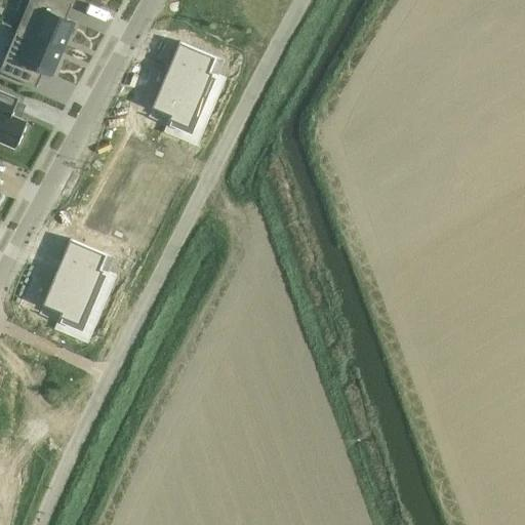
[(29,0),(17,29),(16,31),(63,50),(75,22),(66,17),(73,2),(66,0),(29,0)]
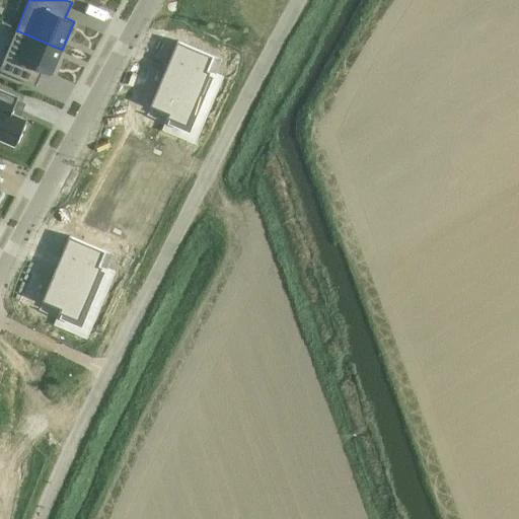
[(16,30),(0,68),(0,70),(35,85),(43,70),(52,74),(62,50),(16,30)]
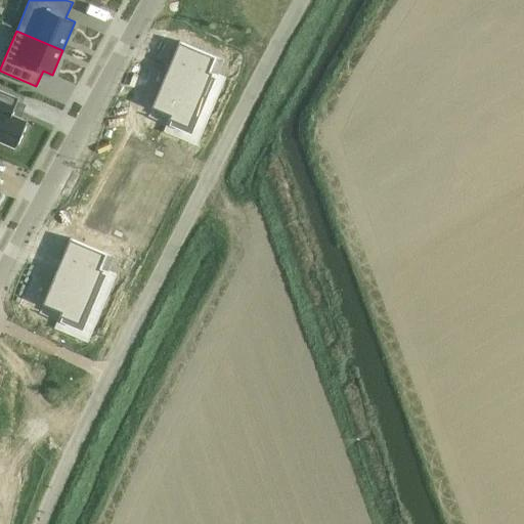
[(215,55),(180,41),(154,107),(172,115),(170,118),(190,126),(213,72),(210,71),(215,55)]
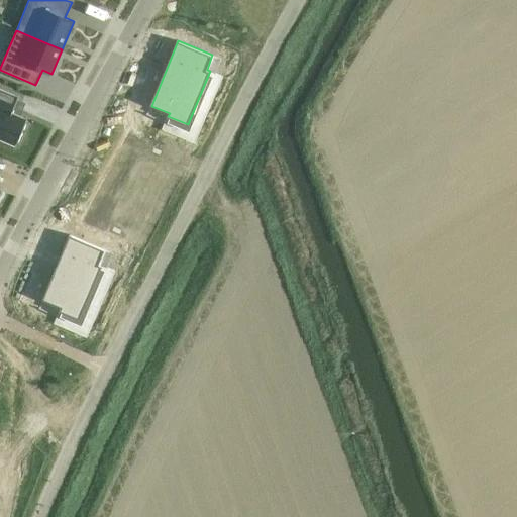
[(0,89),(0,136),(16,144),(27,118),(12,112),(19,97),(0,89)]
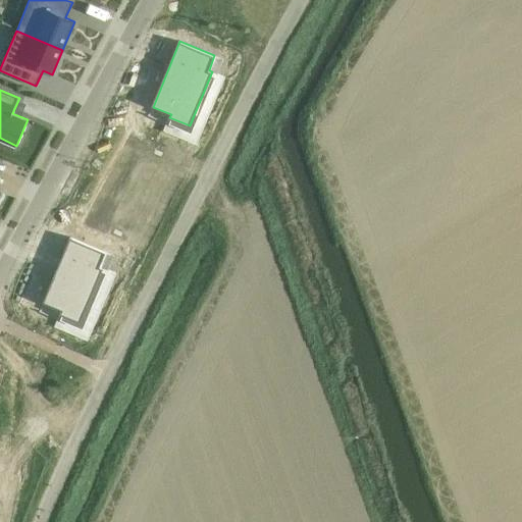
[(105,252),(70,238),(43,302),(61,310),(60,313),(81,322),(103,268),(99,266),(105,252)]
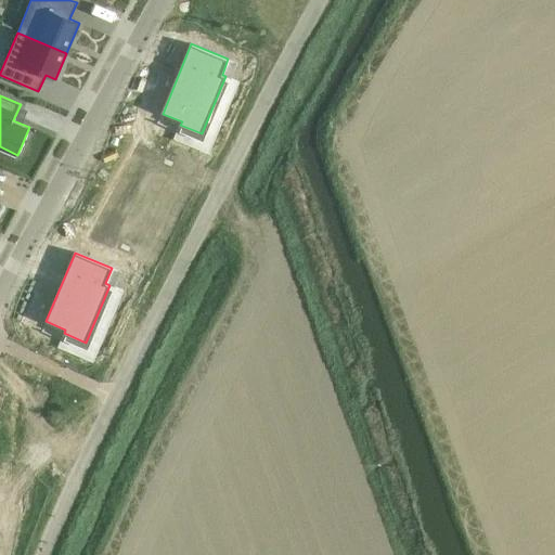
All buildings are outlined.
